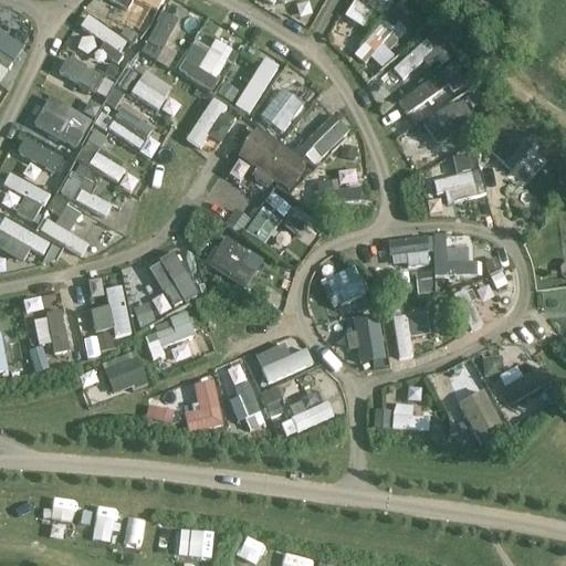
[(112,0),(127,9),(133,0),(112,0)]
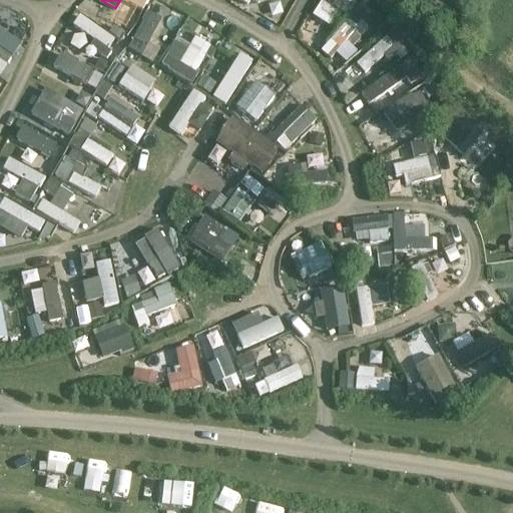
[(124,0),(145,10),(149,0),(124,0)]
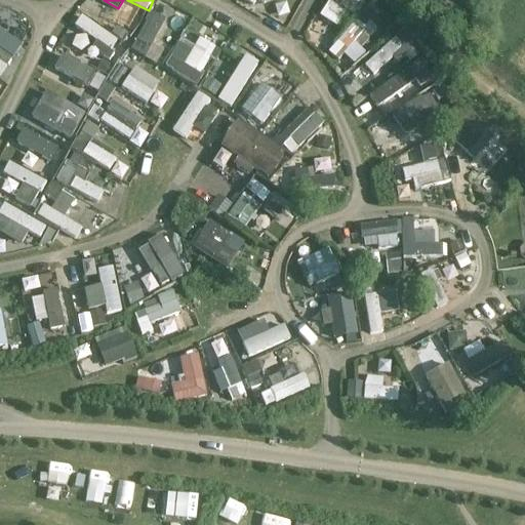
[(245,0),(263,10),(269,0),(245,0)]
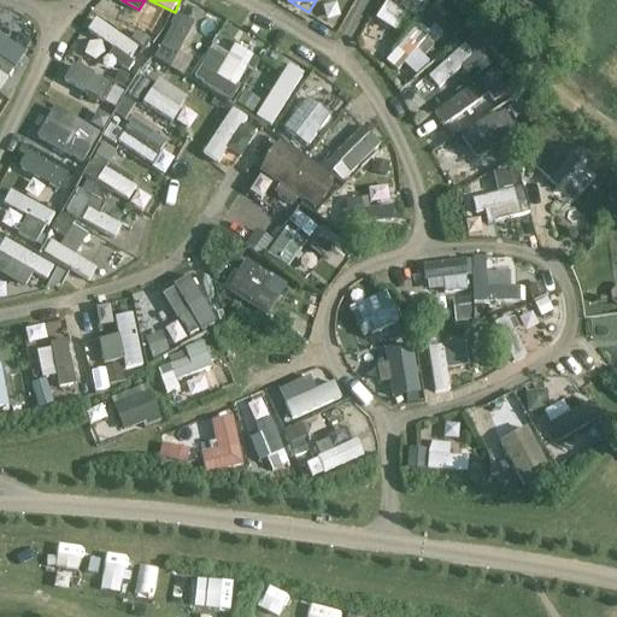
[(386,0),(378,21),(399,29),(406,12),(422,18),(429,0),(386,0)]
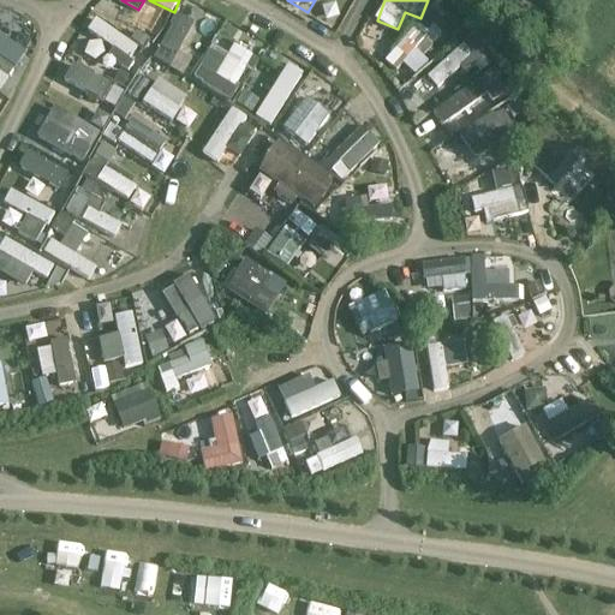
[(413,77),(448,19),(427,6),(392,63),(413,77)]
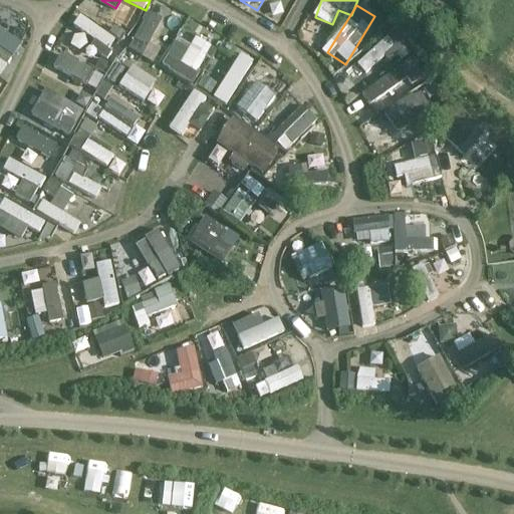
[(79,17),(73,28),(110,47),(116,36),(79,17)]
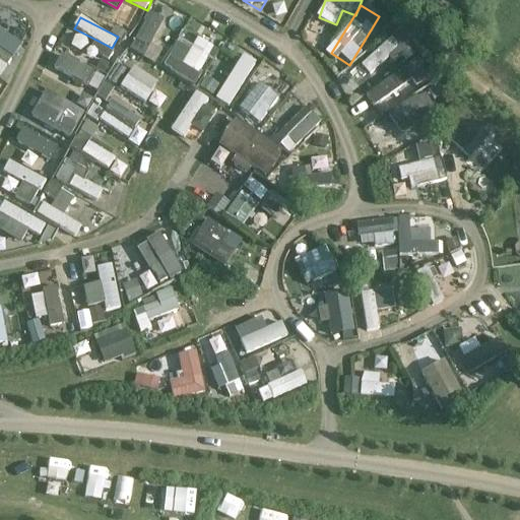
[(198,74),(216,49),(199,37),(191,48),(179,40),(170,54),(198,74)]
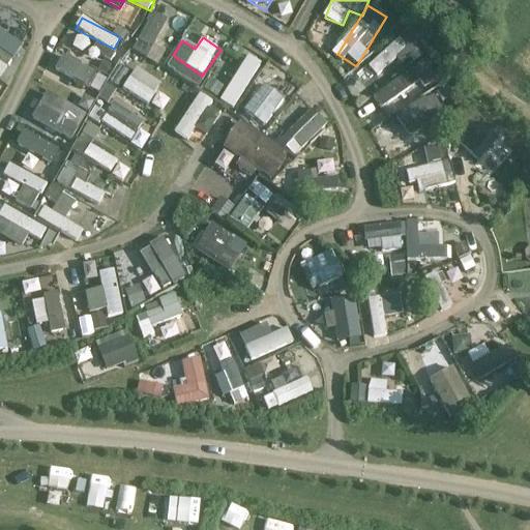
[(366,95),(405,61),(390,45),(352,79),(366,95)]
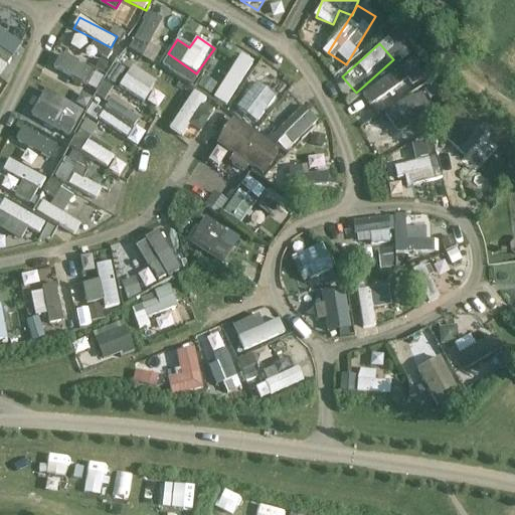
[(229,106),(258,57),(242,48),(214,97),(229,106)]
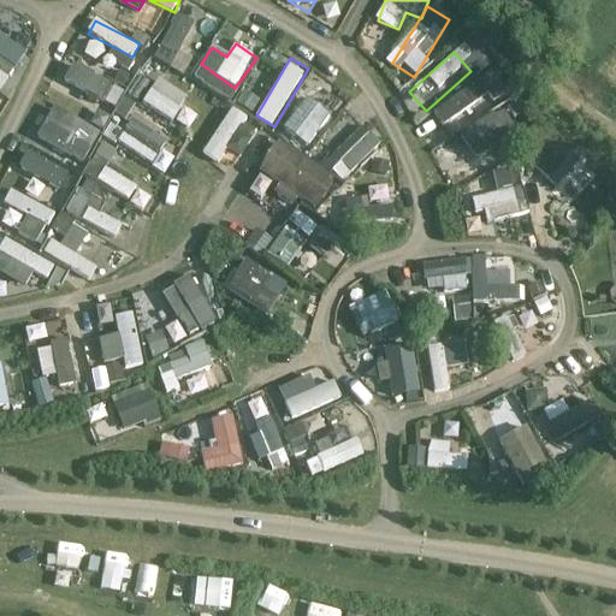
[(0,59),(0,88),(3,90),(16,69),(0,59)]
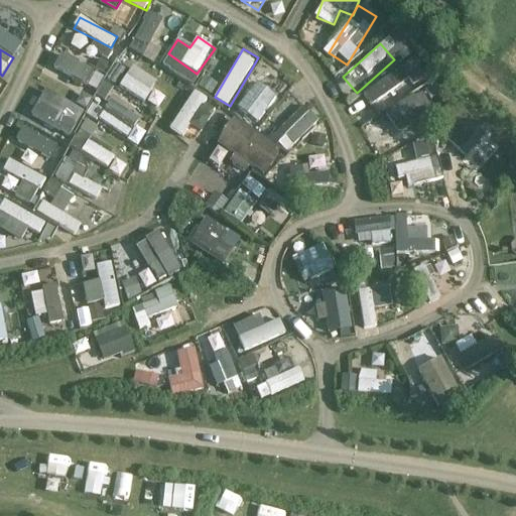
[(255,77),(266,85),(246,111),(262,123),(292,81),(266,61),(255,77)]
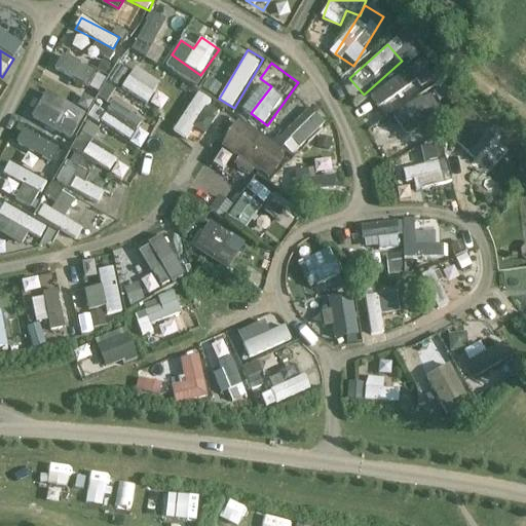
[(116,86),(127,70),(118,64),(107,80),(116,86)]
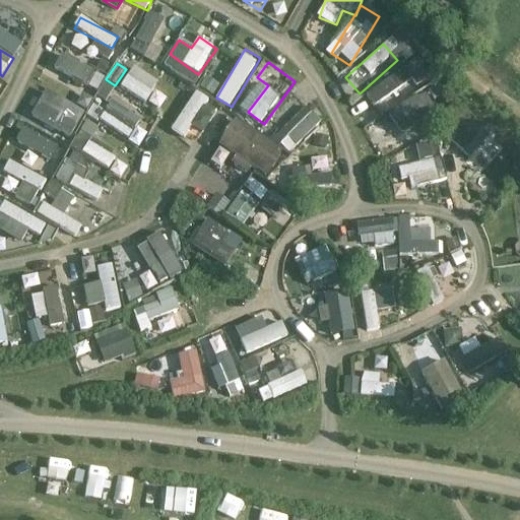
[(146,104),(159,82),(134,66),(120,88),(146,104)]
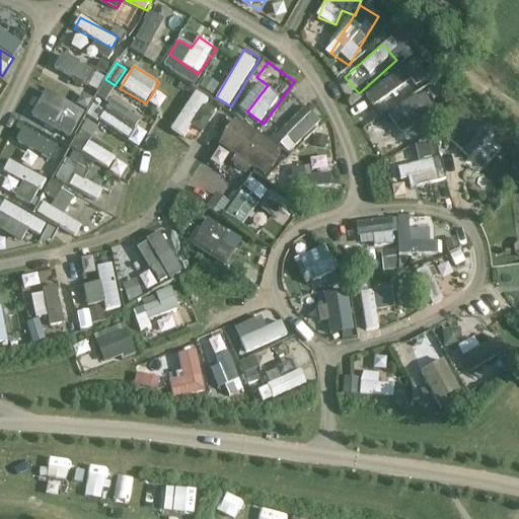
[(87,87),(96,92),(103,79),(94,74),(87,87)]
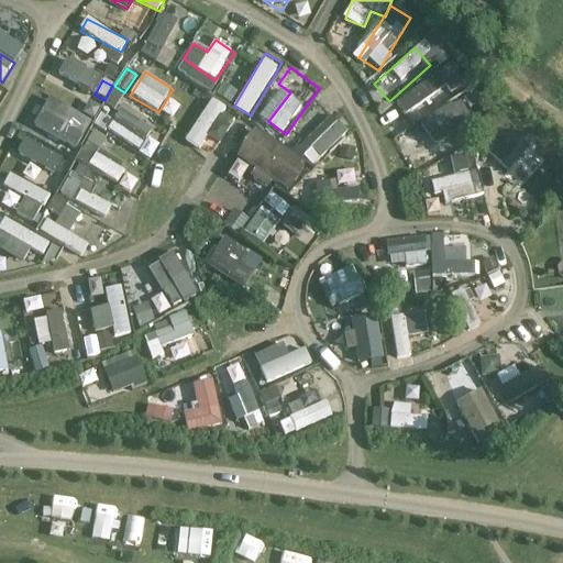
[(426,85),(396,103),(411,128),(427,118),(420,107),(434,98),(426,85)]
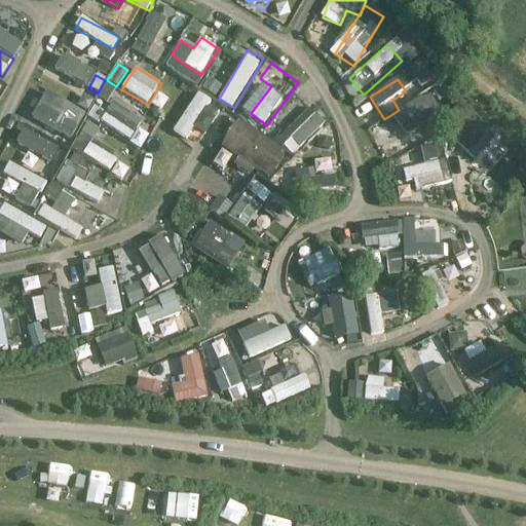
[(32,118),(73,138),(85,111),(44,92),(32,118)]
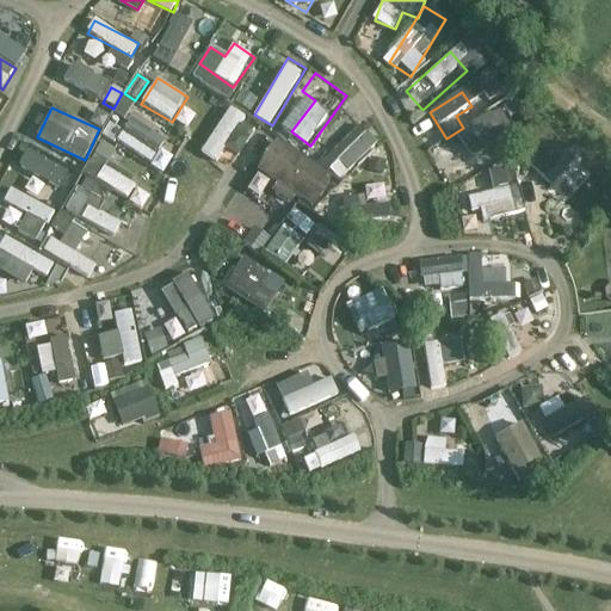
[(229,107),(201,154),(216,164),(245,117),(229,107)]
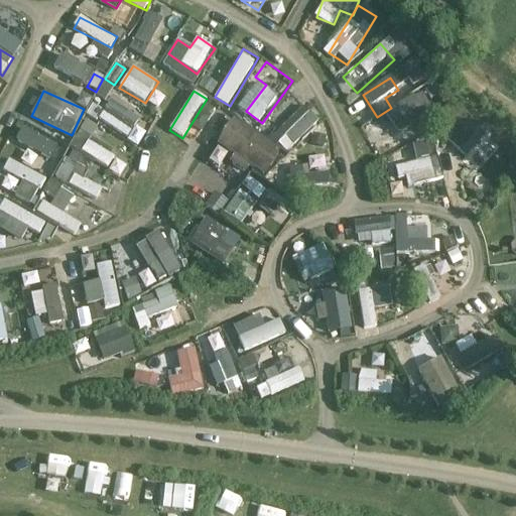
[(387,113),(399,132),(433,109),(421,91),(387,113)]
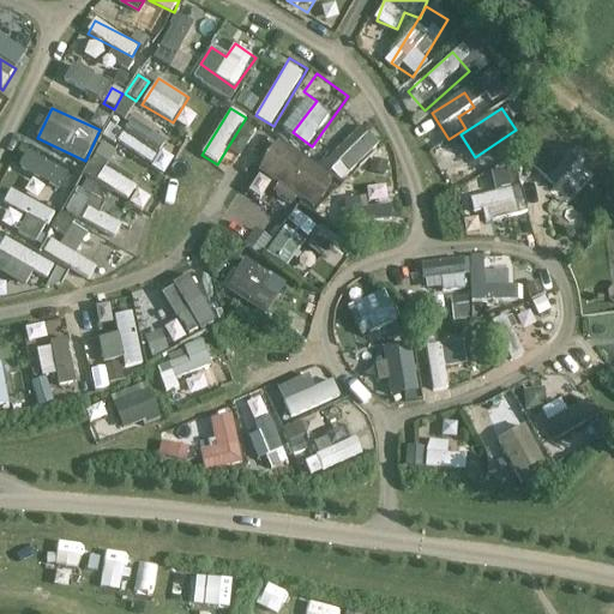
[(110,124),(103,137),(115,144),(122,131),(110,124)]
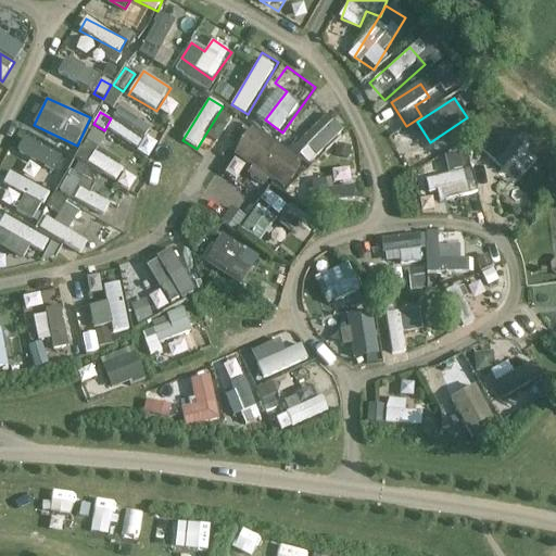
[(312,164),(344,130),(326,113),(294,147),(312,164)]
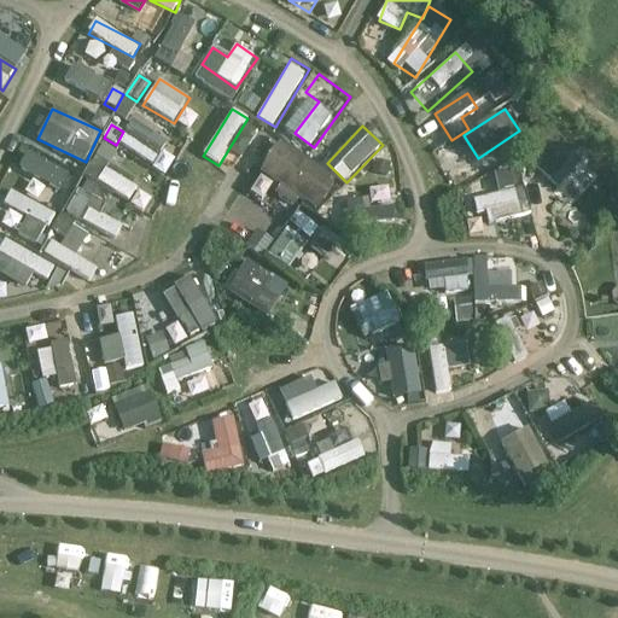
[(537,168),(561,187),(583,159),(559,140),(537,168)]
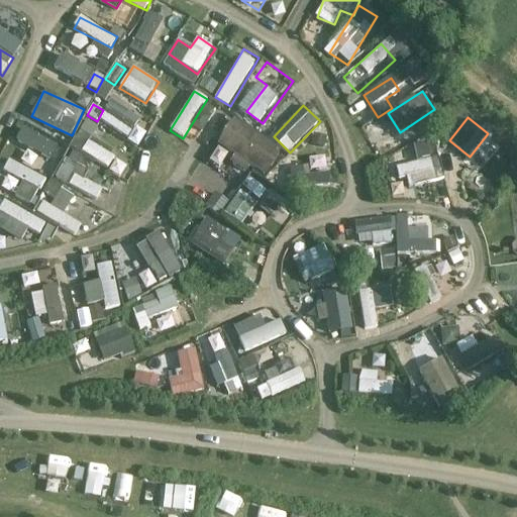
[(267,177),(284,152),(234,118),(218,141),(267,177)]
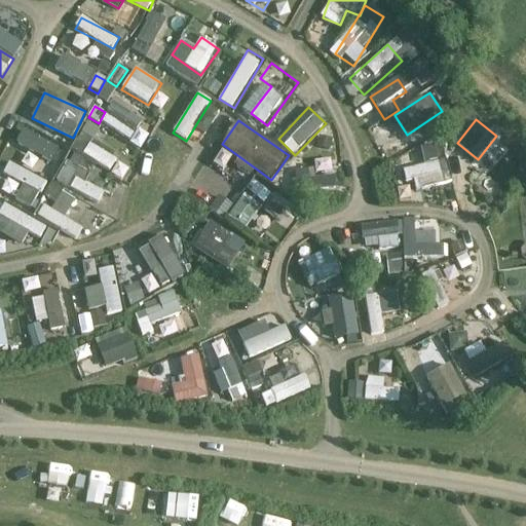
[(92,140),(100,129),(87,121),(80,132),(92,140)]
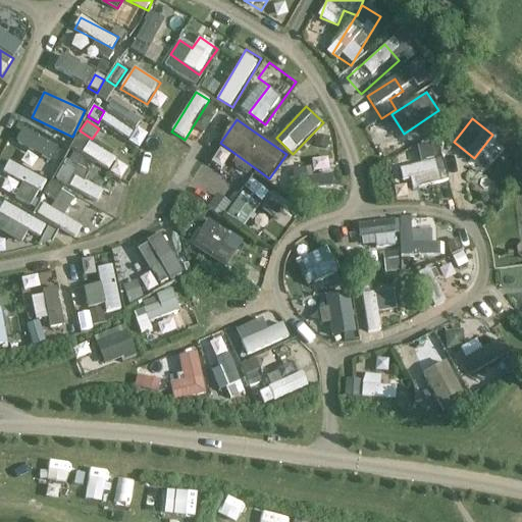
[(427,161),(426,160),(432,158),(429,143),(417,145),(421,162),(427,161)]
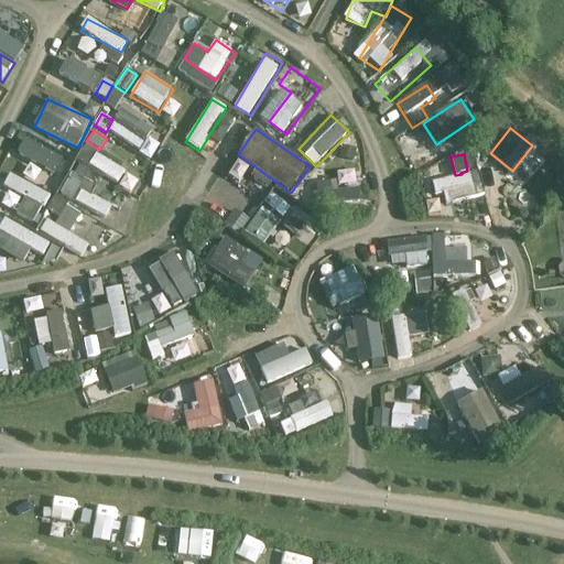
[(94,155),(88,170),(121,182),(126,167),(94,155)]
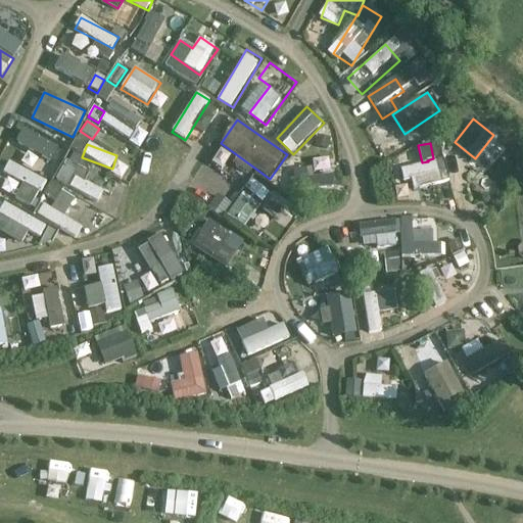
[(32,149),(27,159),(51,170),(56,159),(32,149)]
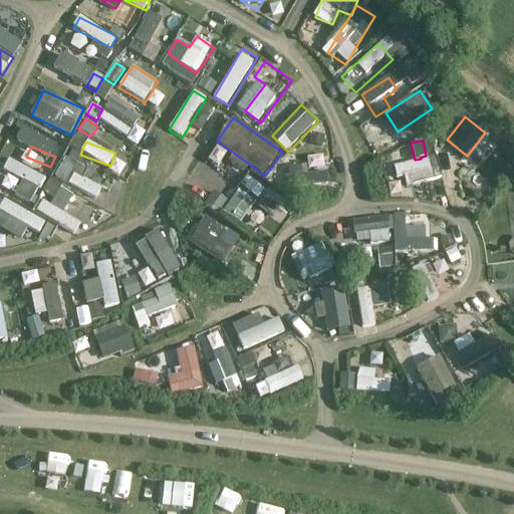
[(390,190),(442,180),(437,156),(395,164),(398,183),(389,184),(390,190)]
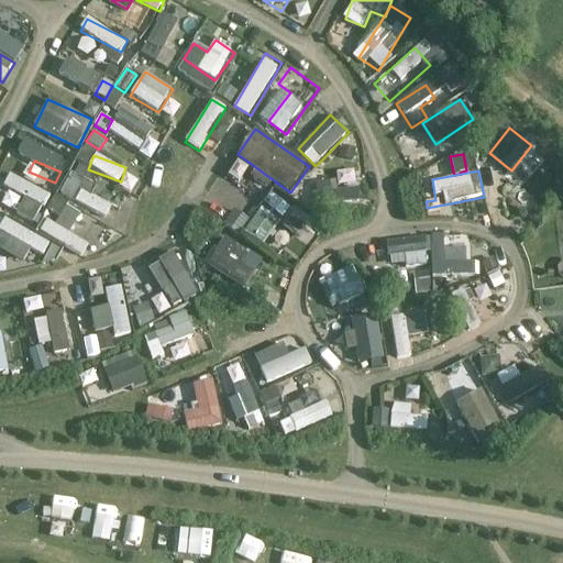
[(6,174),(0,187),(0,202),(10,207),(15,195),(45,207),(52,192),(6,174)]
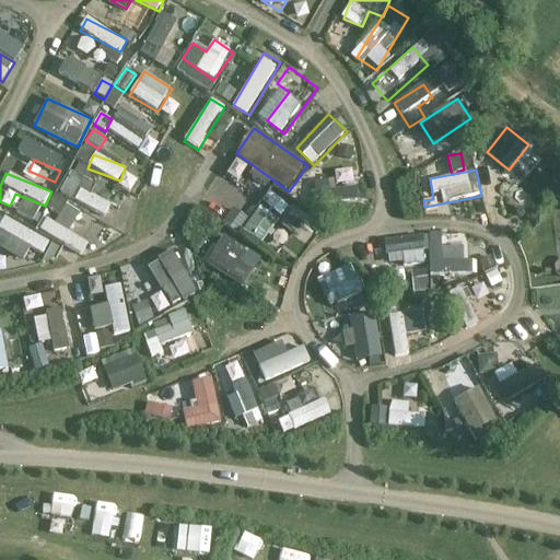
[(105,217),(114,202),(71,177),(62,191),(105,217)]
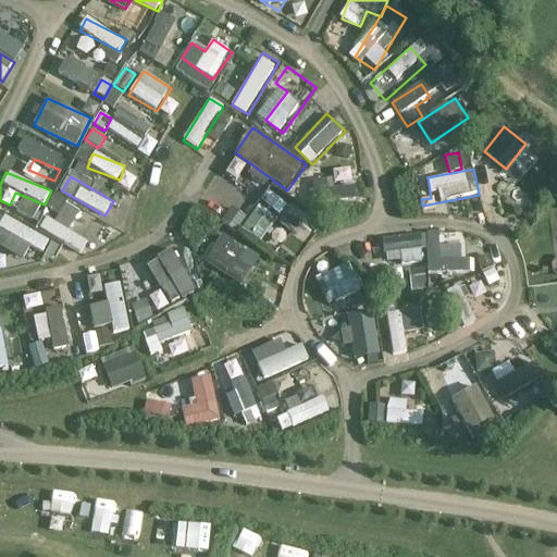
[(260,201),(281,214),(288,201),(268,188),(260,201)]
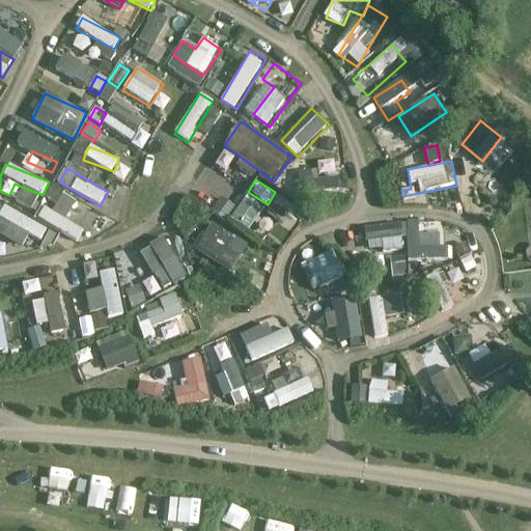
[(54,212),(44,206),(37,219),(78,241),(84,230),(66,221),(77,200),(63,194),(54,212)]
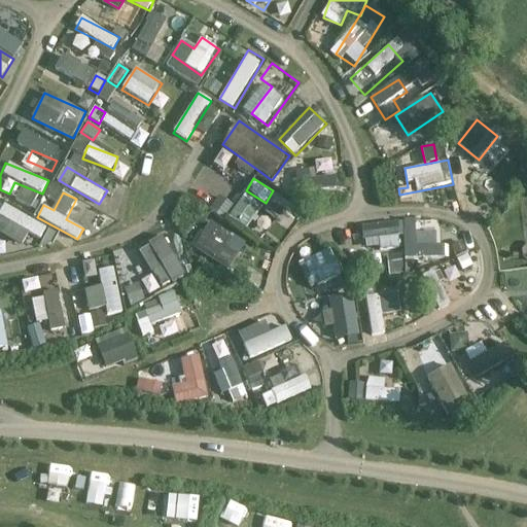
[(240,195),(232,218),(251,226),(260,203),(240,195)]
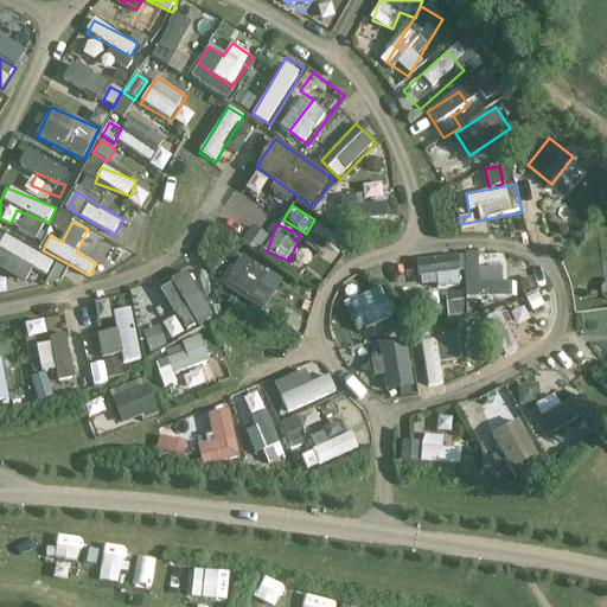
[(243,244),(263,250),(269,232),(249,227),(243,244)]
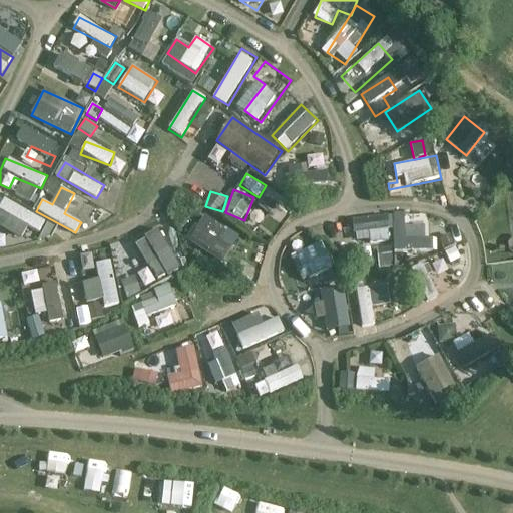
[(0,206),(0,211),(39,233),(46,221),(4,198),(0,206)]
